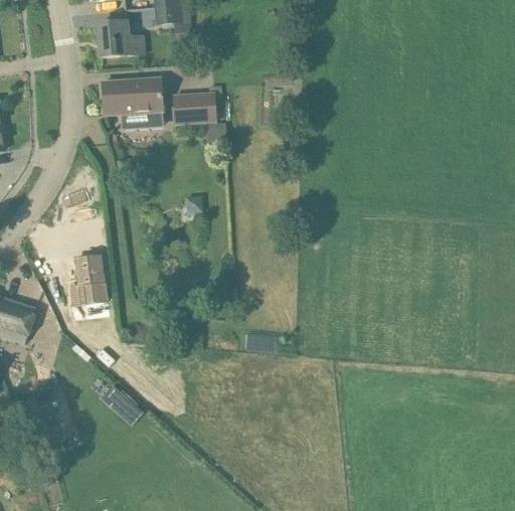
[(188,3),(154,6),(155,24),(174,22),(174,32),(188,31),(188,3)]
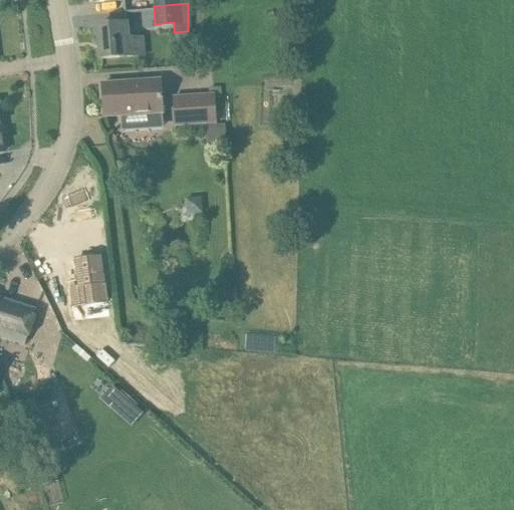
[(130,35),(127,20),(97,23),(100,55),(143,52),(142,34),(130,35)]
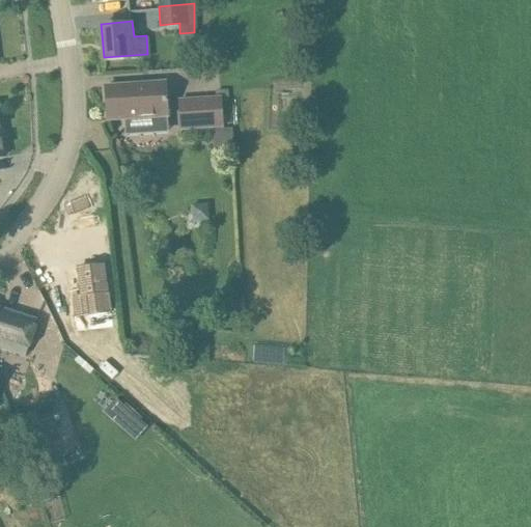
[(167,113),(165,80),(106,83),(108,116),(167,113)]
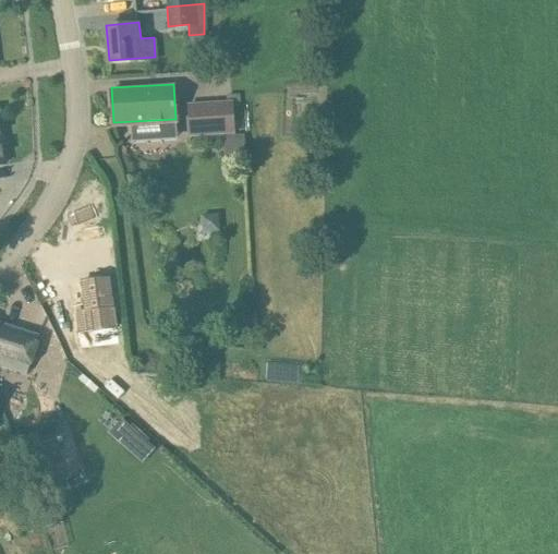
[(235,131),(233,99),(187,101),(189,134),(235,131)]
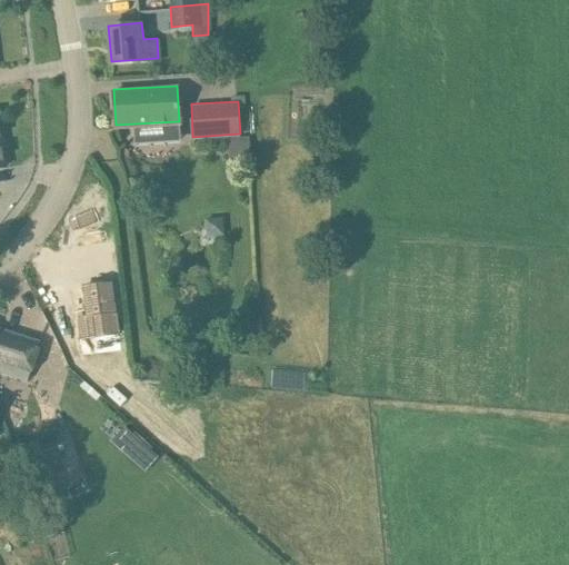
[(82,348),(81,336),(117,331),(111,279),(82,283),(86,311),(77,313),(80,348),(82,348)]
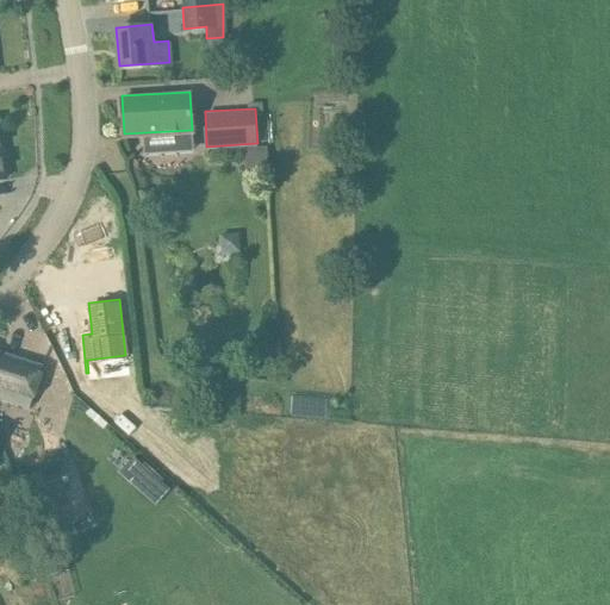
[(0,395),(30,405),(43,363),(0,349),(0,395)]
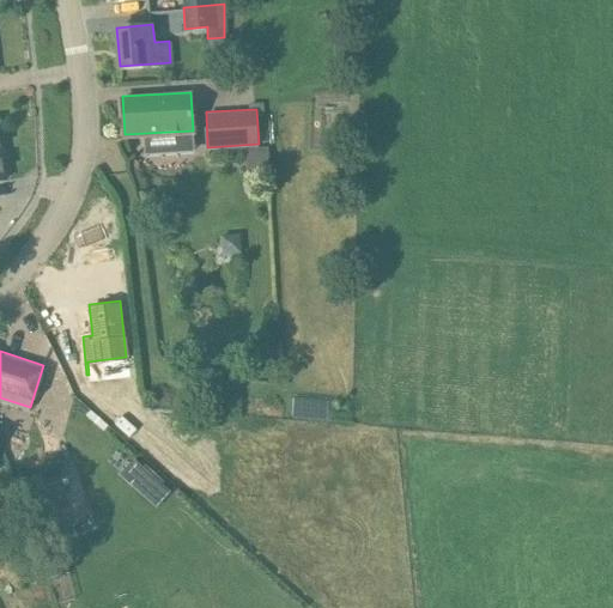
[(71,530),(54,486),(26,496),(42,541),(71,530)]
